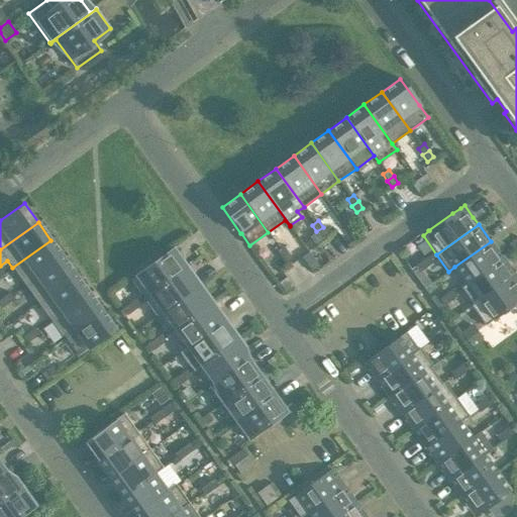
[(327,233),(323,227),(316,231),(321,238),(327,233)]
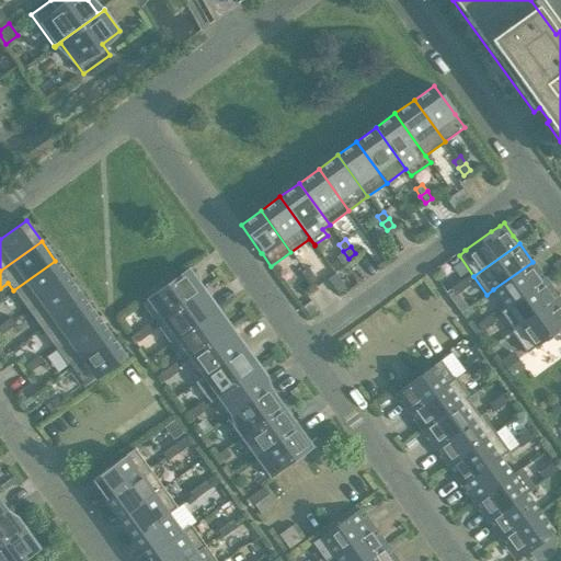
[(55,261),(13,290),(27,310),(69,279),(55,261)]
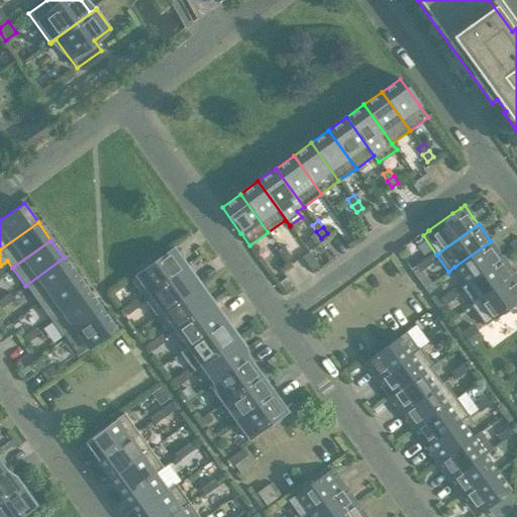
[(491,241),(454,267),(467,284),(502,257),(497,250),(491,241)]
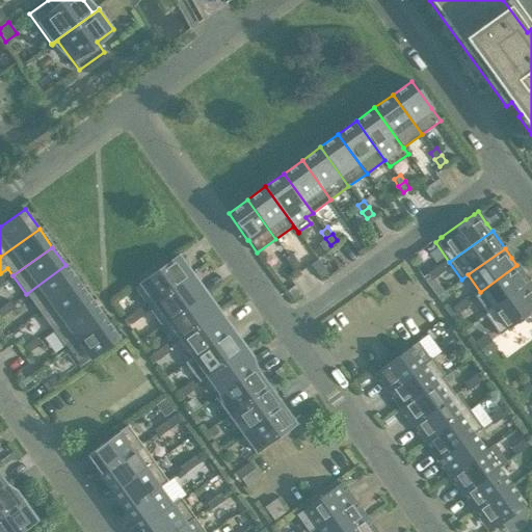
[(296,260),(291,253),(284,258),(289,264),(296,260)]
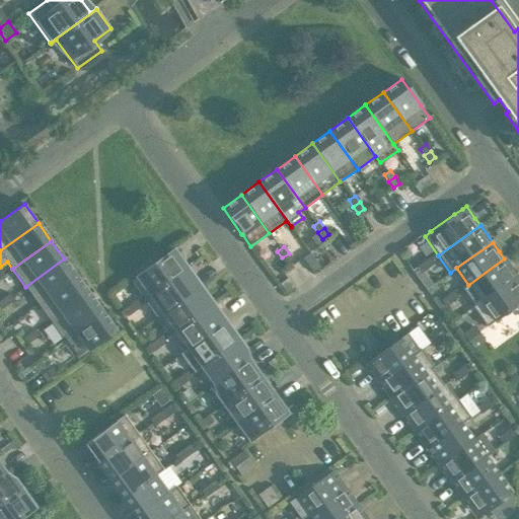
[(144,299),(188,268),(174,249),(153,265),(151,261),(135,272),(138,276),(131,281),(144,299)]
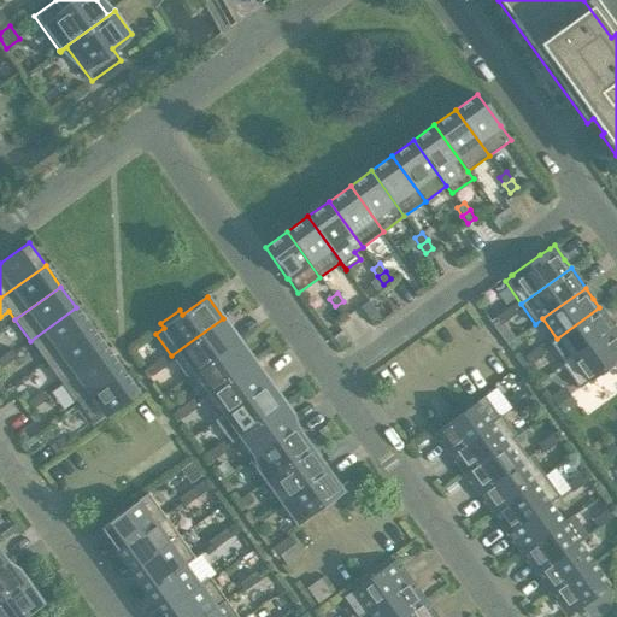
[(348,309),(344,301),(335,306),(341,315),(348,309)]
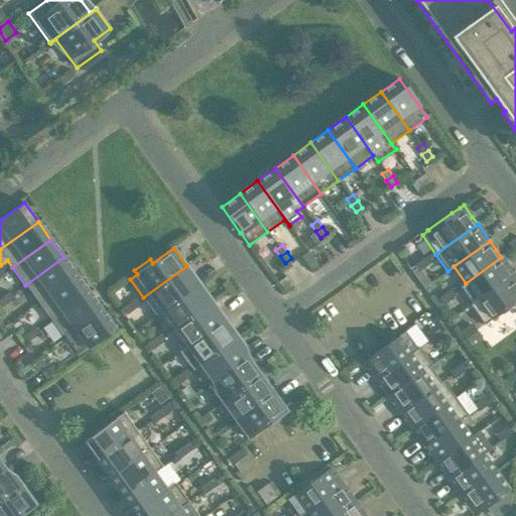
[(431,262),(429,259),(426,256),(420,260),(425,267),(431,262)]
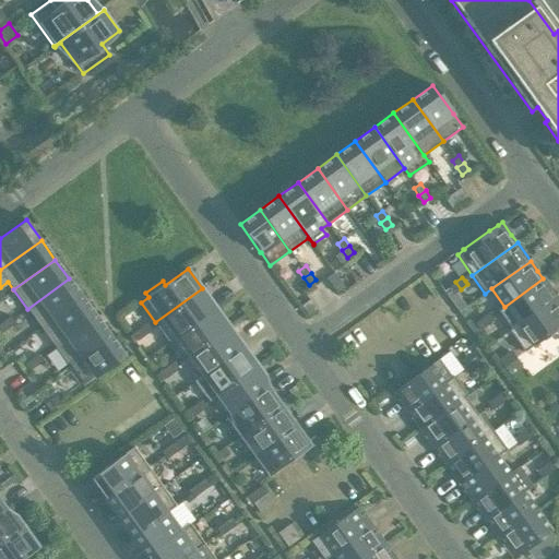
[(69,278),(27,309),(42,328),(83,298),(69,278)]
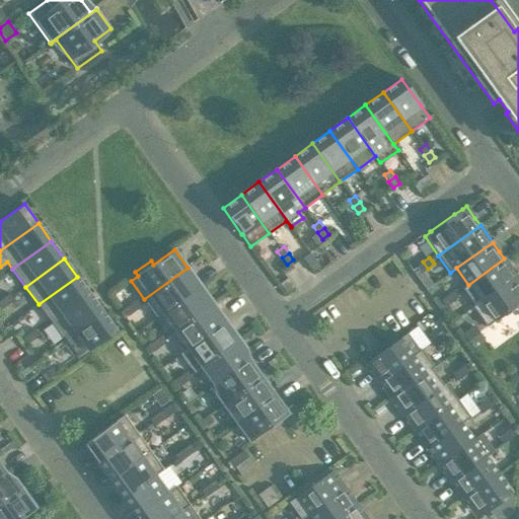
[(468,285),(462,289),(474,306),(516,276),(504,258),(468,285)]
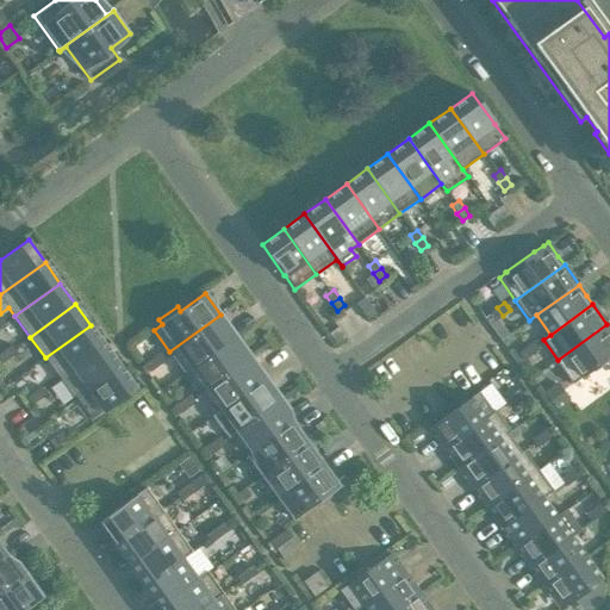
[(503,316),(497,307),(489,313),(495,321),(503,316)]
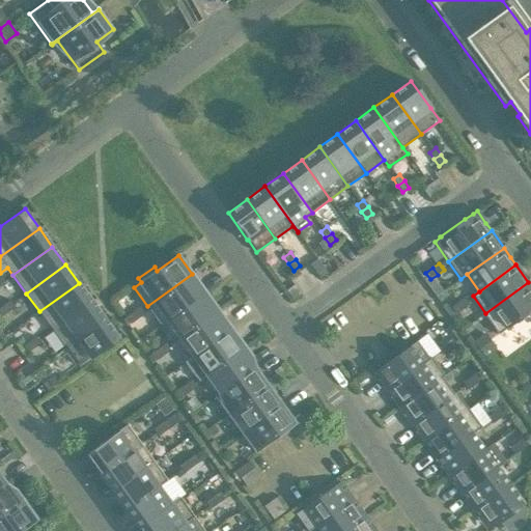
[(161,325),(200,296),(194,286),(198,283),(192,274),(147,306),(161,325)]
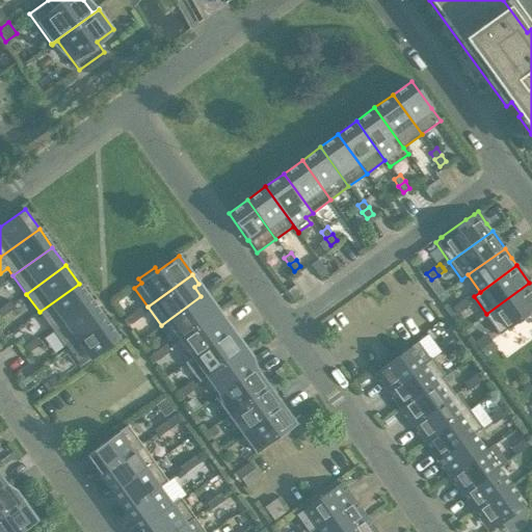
[(486,314),(484,315),(499,335),(531,311),(531,286),(530,283),(529,283),(486,314)]
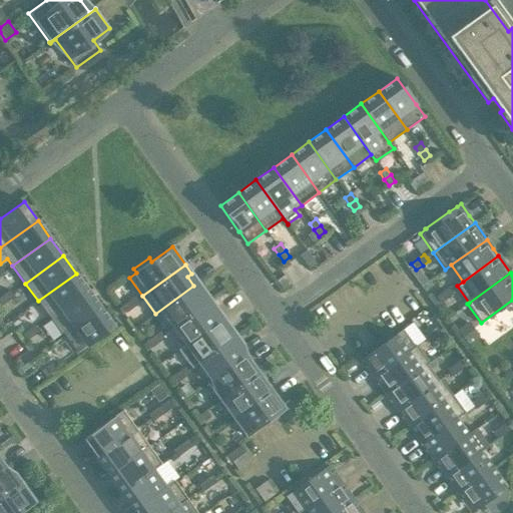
[(76,274),(38,301),(50,319),(88,291),(76,274)]
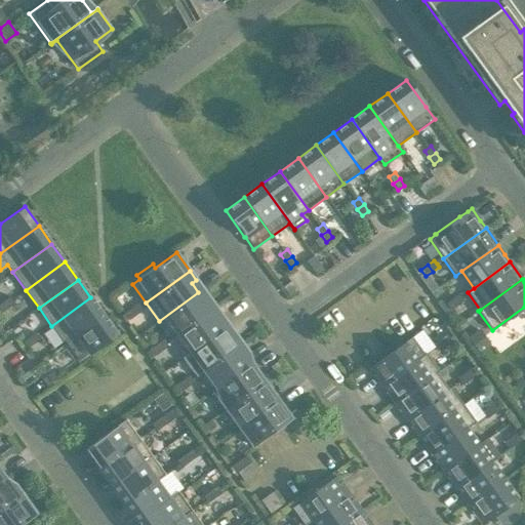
[(177,334),(215,307),(209,297),(205,301),(198,292),(159,321),(165,317),(177,334)]
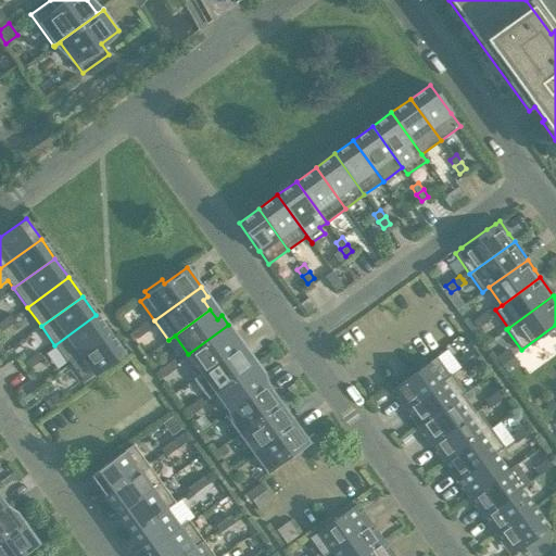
[(491,318),(489,315),(485,312),(479,316),(483,324),(491,318)]
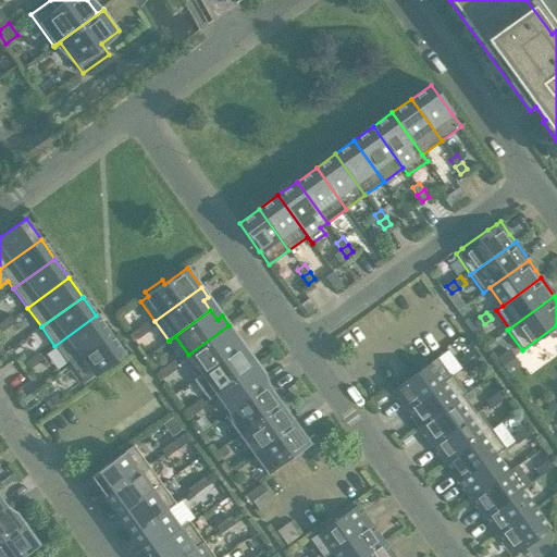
[(15,322),(13,318),(10,314),(3,320),(8,326),(15,322)]
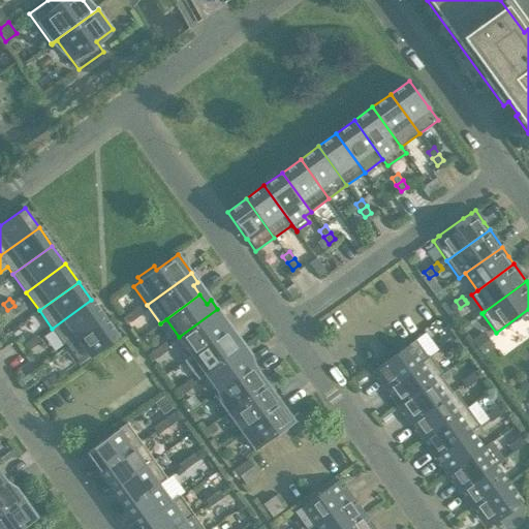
[(91,300),(52,329),(65,347),(104,318),(91,300)]
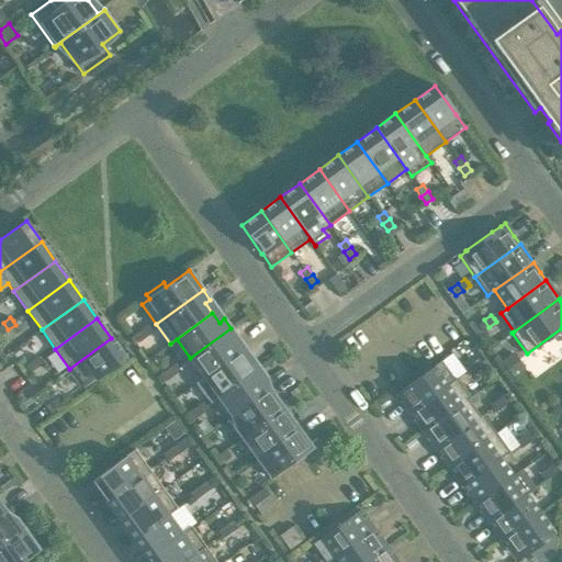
[(489,327),(484,319),(476,325),(482,332),(489,327)]
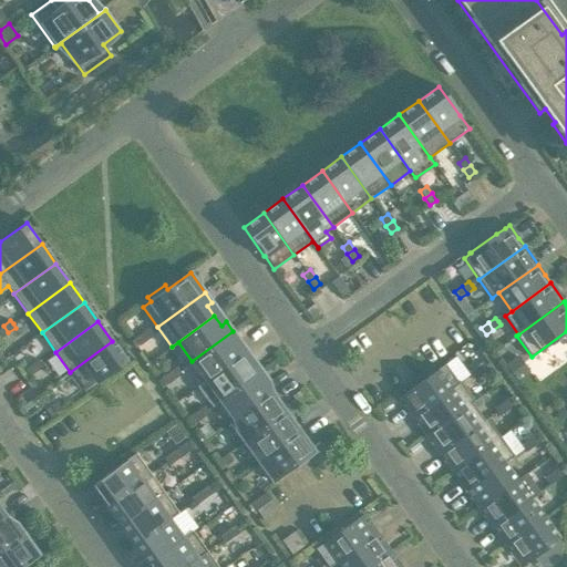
[(153,336),(151,331),(148,328),(141,333),(146,340),(153,336)]
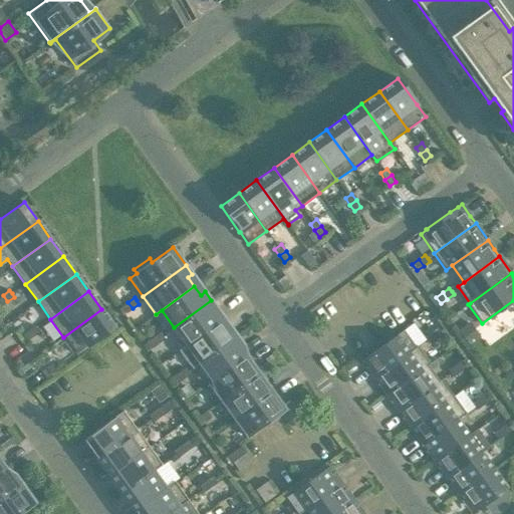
[(179,350),(220,321),(213,312),(218,309),(211,300),(174,327),(186,344),(178,349),(179,350)]
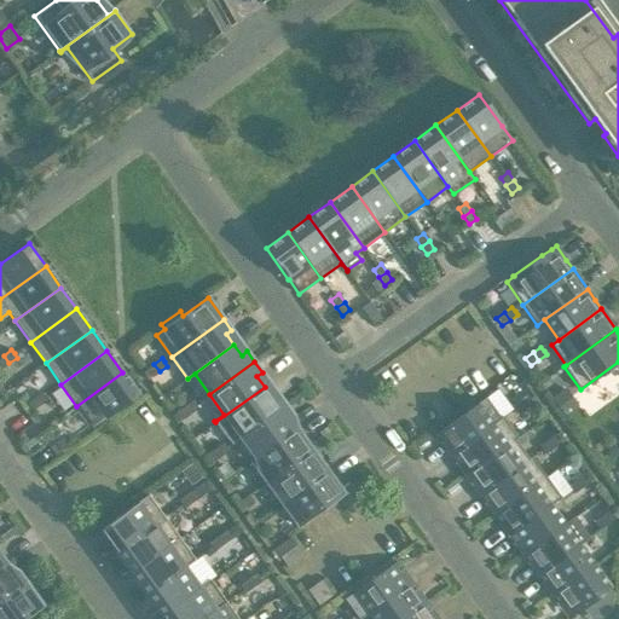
[(160,371),(154,364),(146,370),(151,377),(160,371)]
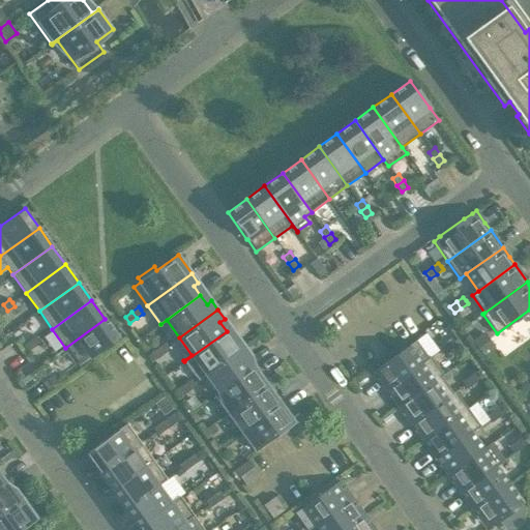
[(105,319),(65,348),(79,365),(91,357),(118,337),(105,319)]
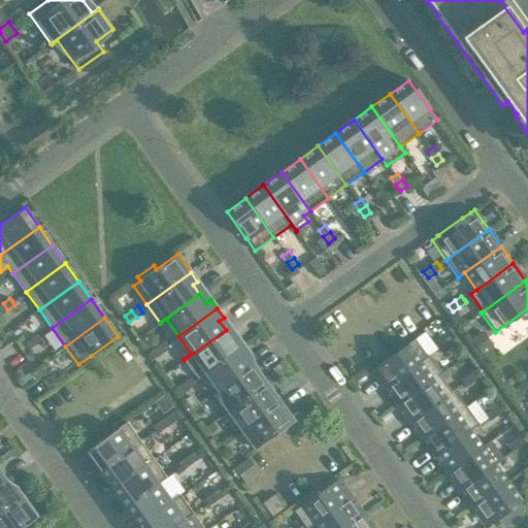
[(197,378),(243,344),(237,335),(232,339),(226,330),(184,360),(197,378)]
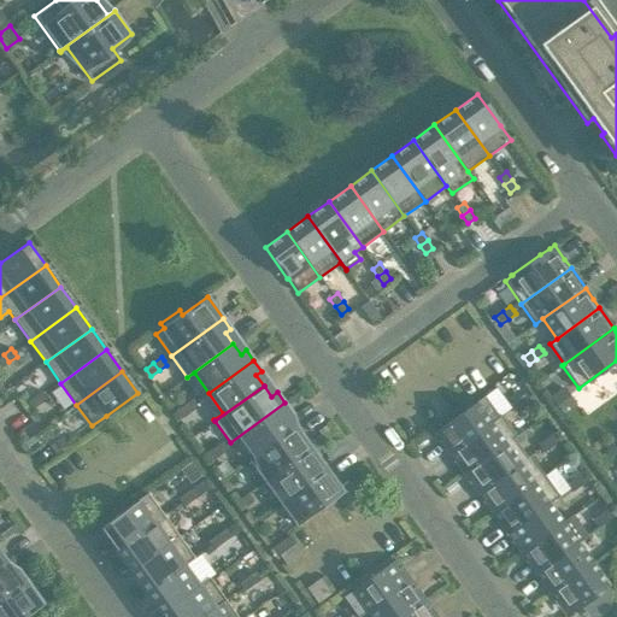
[(47,399),(45,395),(41,391),(34,397),(40,405),(47,399)]
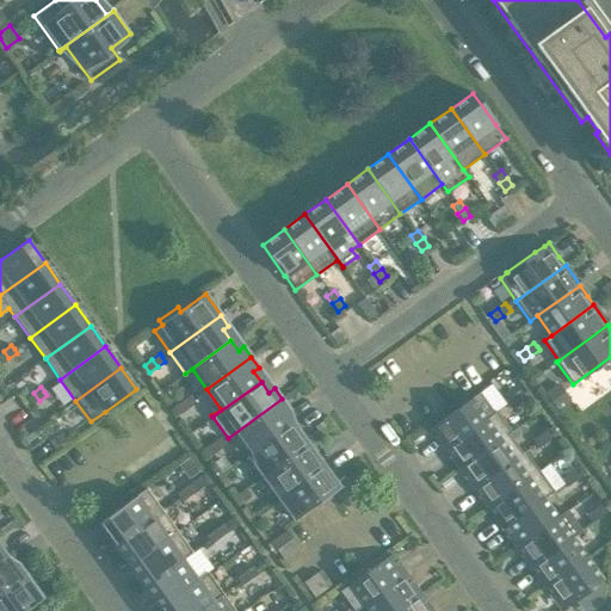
[(524,397),(519,389),(511,395),(517,402),(524,397)]
